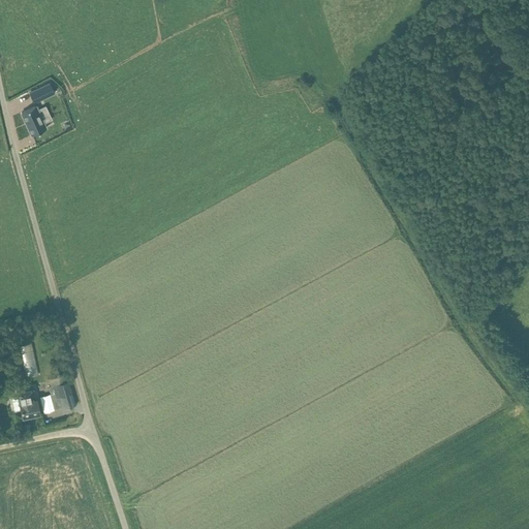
[(50,83),(29,92),(34,102),(55,93),(50,83)]
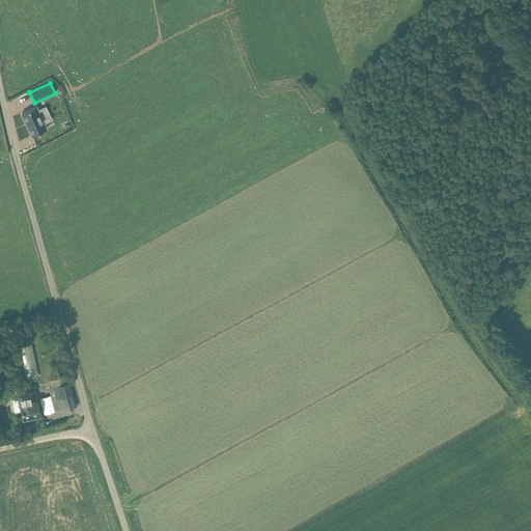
[(36,106),(22,113),(32,136),(47,129),(45,123),(52,120),(46,107),(38,110),(36,106)]
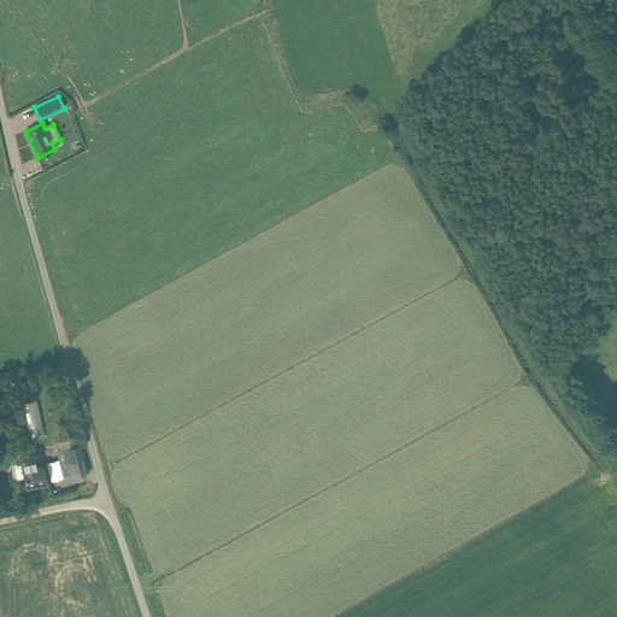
[(31,438),(41,435),(36,411),(27,412),(31,438)]
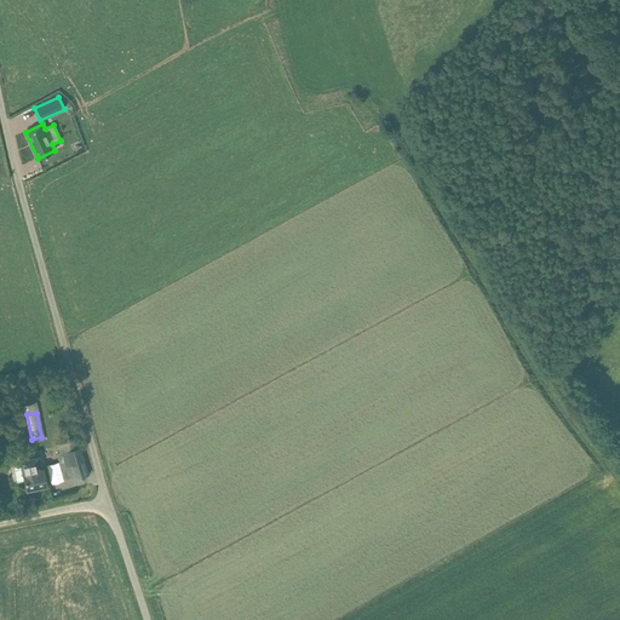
[(57,454),(65,480),(74,477),(75,478),(89,475),(80,447),(57,454)]
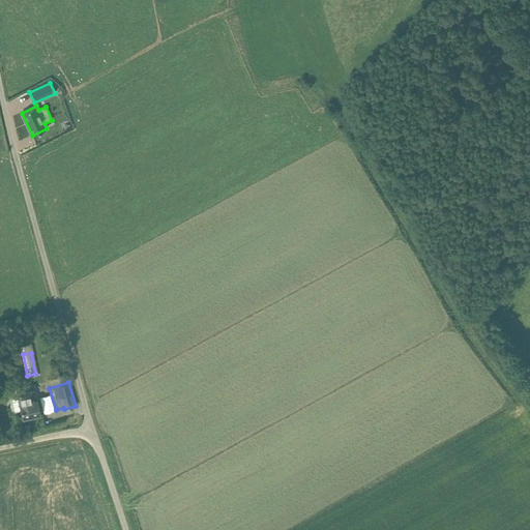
[(23,417),(40,414),(37,400),(36,401),(34,389),(18,392),(19,396),(11,399),(15,412),(22,411),(23,417)]
